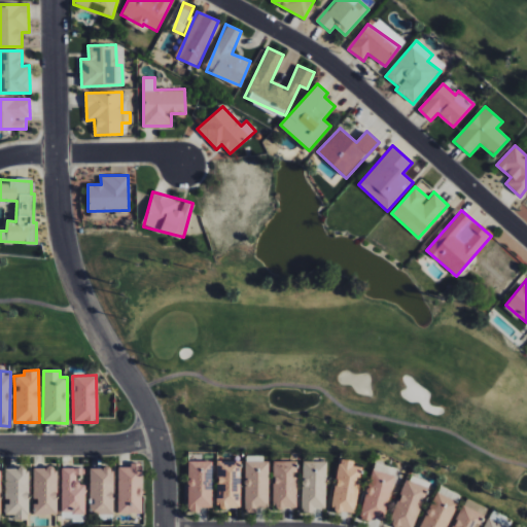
[(332,510),(356,514),(362,467),(354,466),(354,460),(340,458),(332,510)]
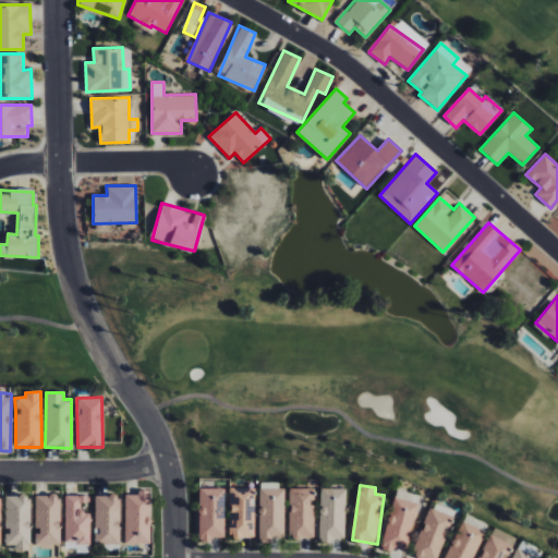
[(270,536),(284,536),(284,486),(259,486),(259,542),(270,542),(270,536)]
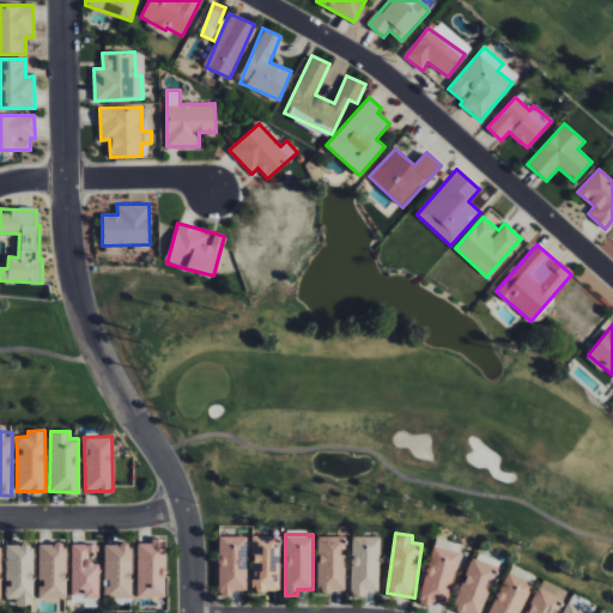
[(247,535),(218,536),(219,595),(231,595),(231,590),(247,590),(247,535)]
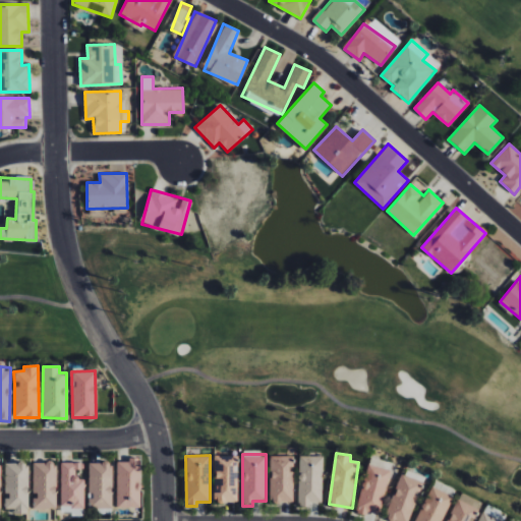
[(237,503),(238,456),(215,456),(214,503),(237,503)]
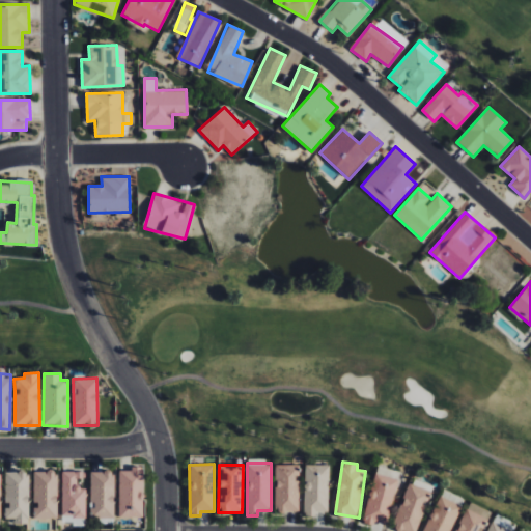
[(299,511),(299,465),(276,465),(276,511),(299,511)]
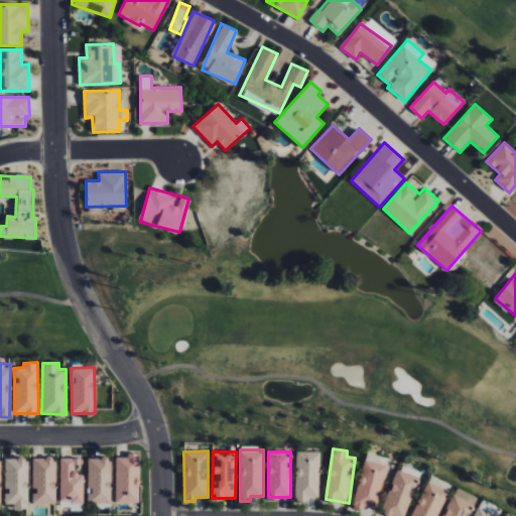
[(295,498),(319,498),(320,452),(296,452),(295,498)]
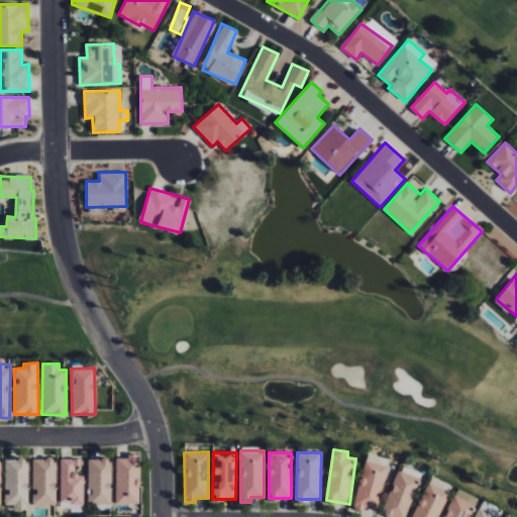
[(390,459),(368,453),(353,507),(376,513),(390,459)]
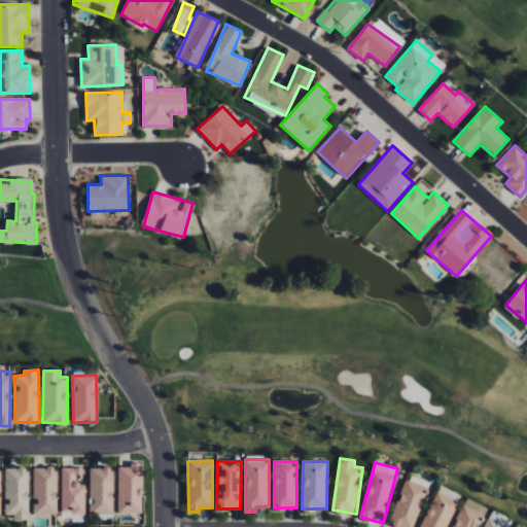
[(118,514),(142,514),(142,463),(131,463),(131,467),(117,467),(118,514)]
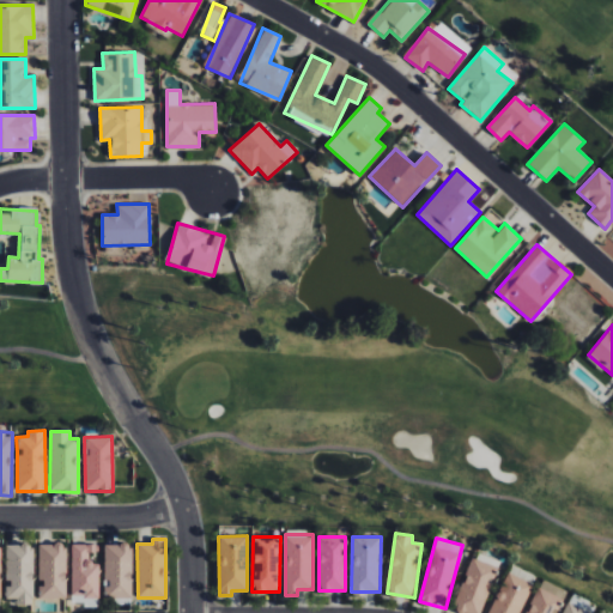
[(5,544),(5,582),(6,582),(6,599),(17,599),(17,605),(32,606),(32,545),(5,544)]
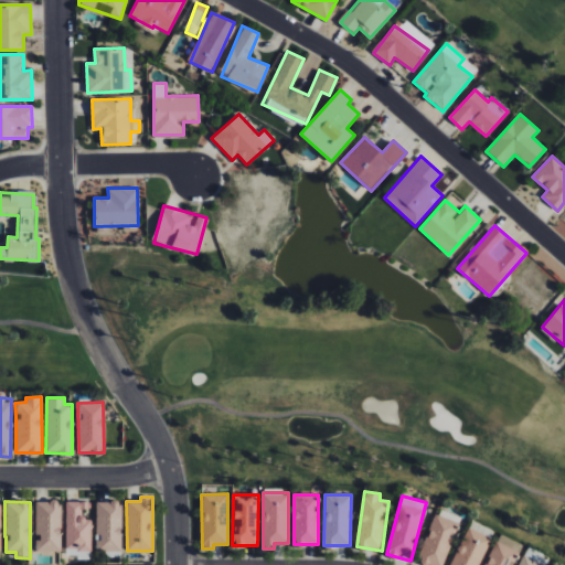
[(61,552),(60,501),(35,501),(35,541),(35,552),(61,552)]
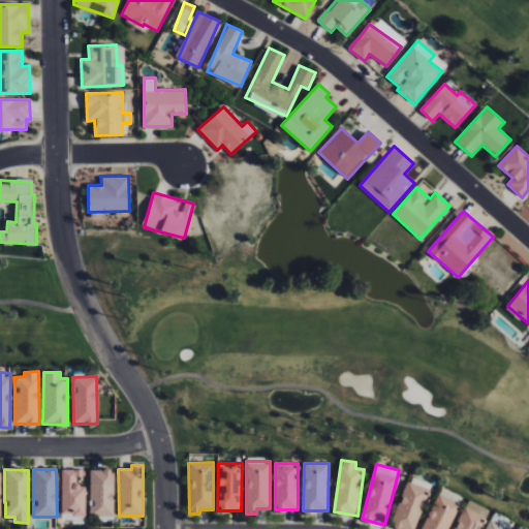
[(90,517),(114,517),(114,469),(90,469),(90,517)]
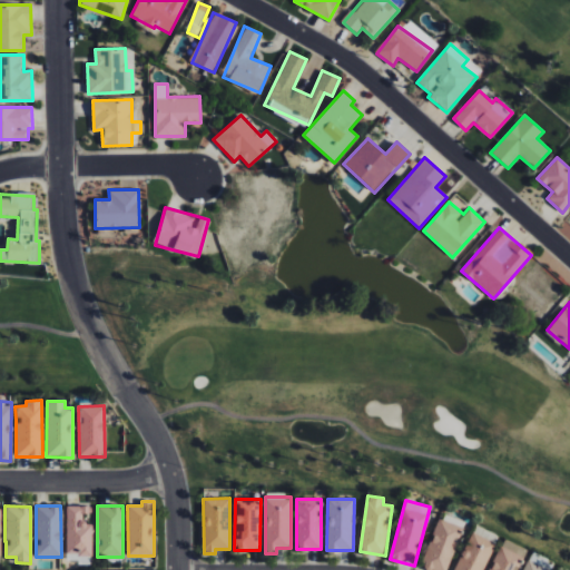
[(91,556),(91,524),(84,524),(84,513),(88,513),(88,507),(67,507),(66,556),(91,556)]
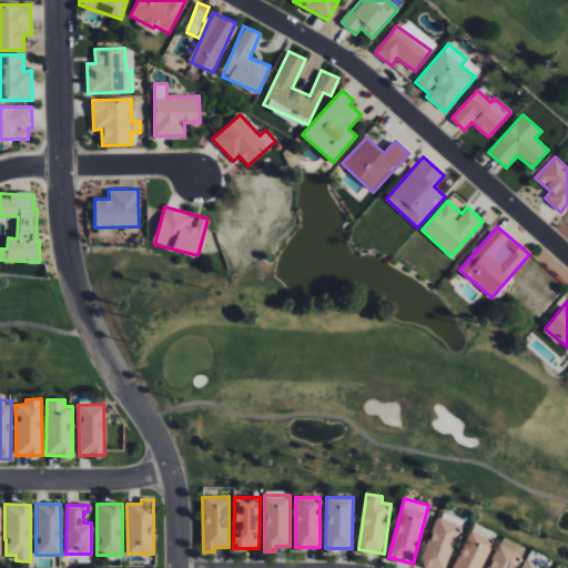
[(445,567),(460,525),(437,517),(421,565),(429,567),(445,567)]
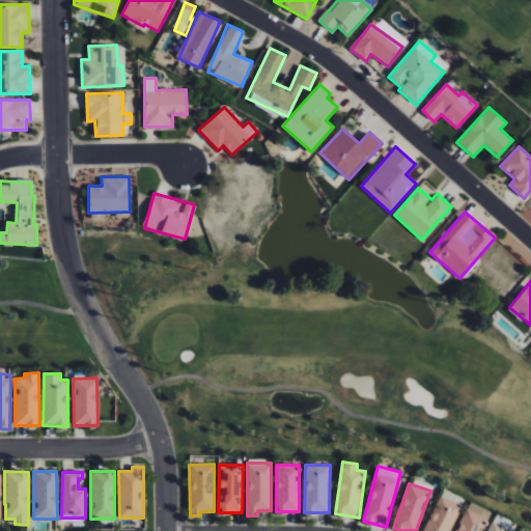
[(449,530),(462,506),(440,496),(422,530),(449,530)]
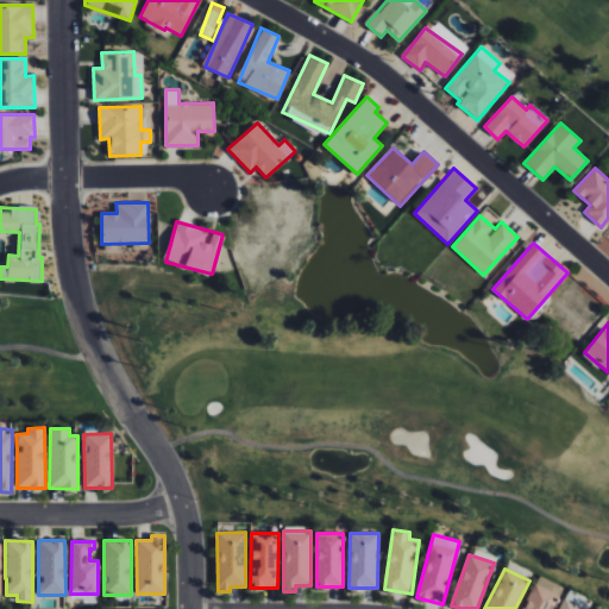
[(552,608),(563,588),(538,576),(522,608),(552,608)]
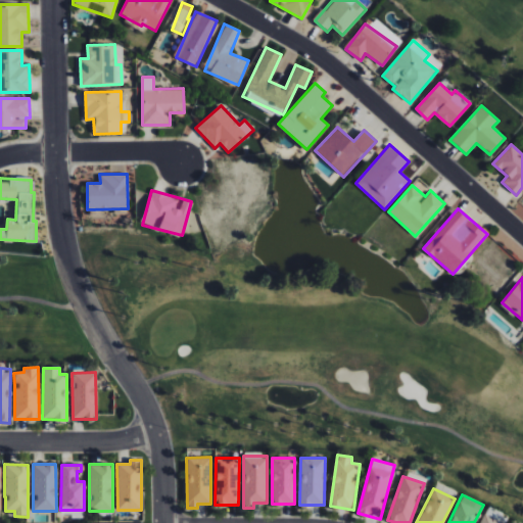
[(479,522),(504,522),(484,513),(479,522)]
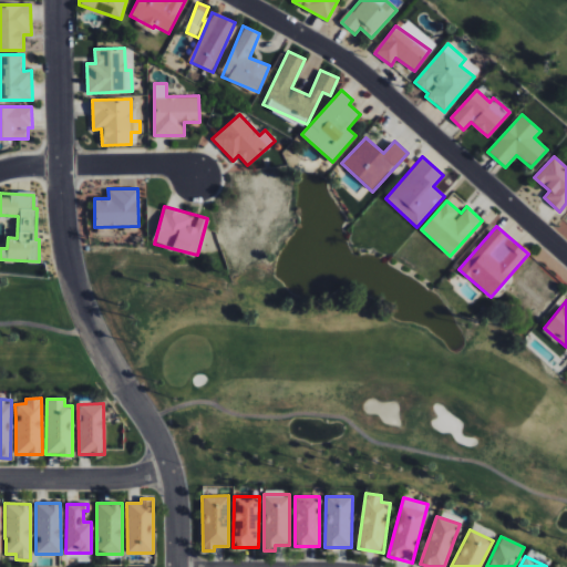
All buildings are outlined.
